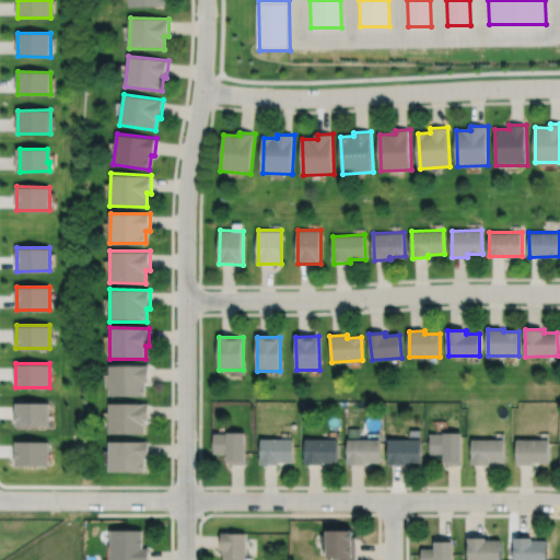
[(109,365),(109,396),(146,396),(146,383),(149,383),(149,365),(109,365)]
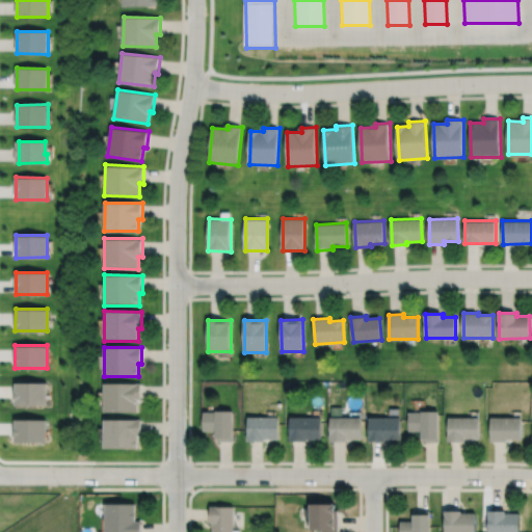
[(15,382),(15,404),(47,404),(47,382),(15,382)]
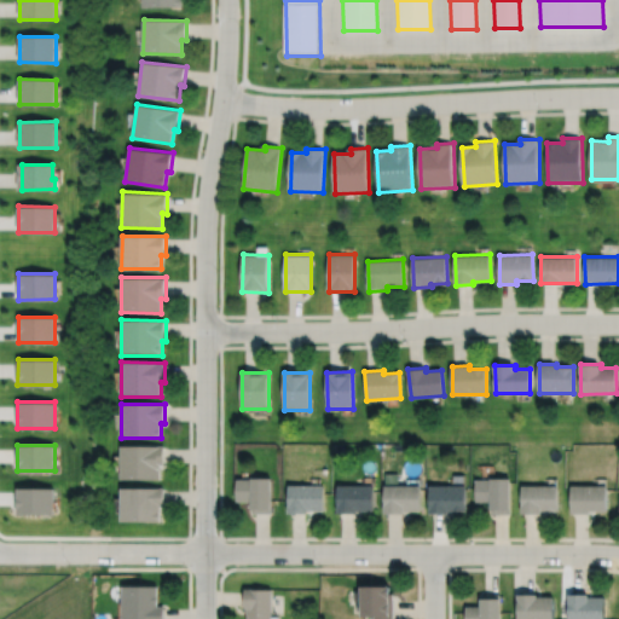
[(165,446),(165,466),(161,466),(161,479),(122,480),(122,446),(165,446)]
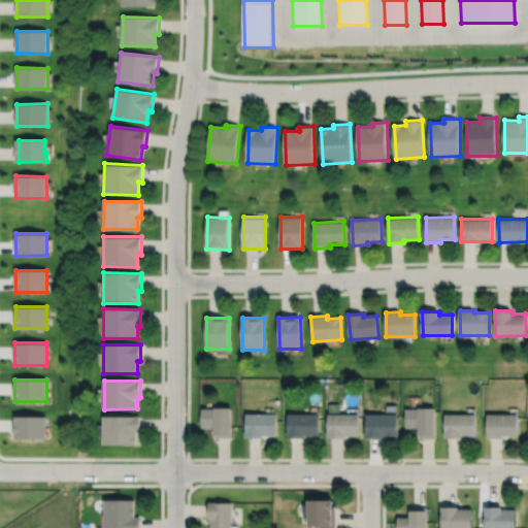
[(202,408),(202,427),(215,427),(215,437),(232,437),(231,408),(202,408)]
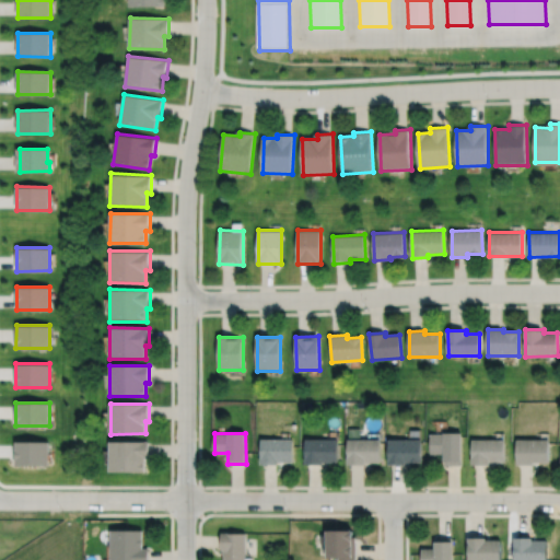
[(431,433),(431,454),(444,454),(444,466),(462,466),(462,433),(431,433)]
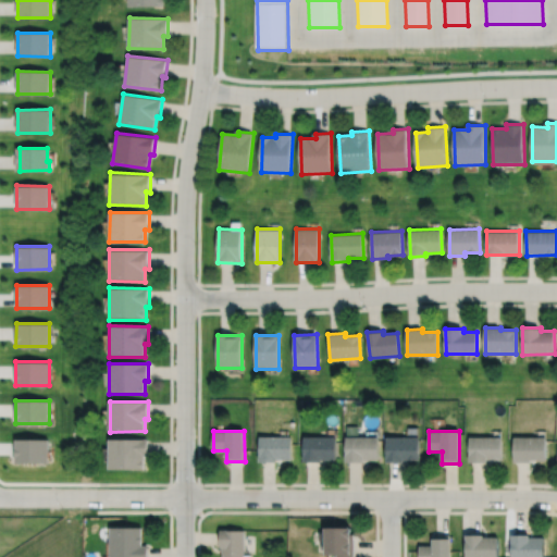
[(260,435),(260,463),(277,463),(277,460),(293,461),(293,435),(260,435)]
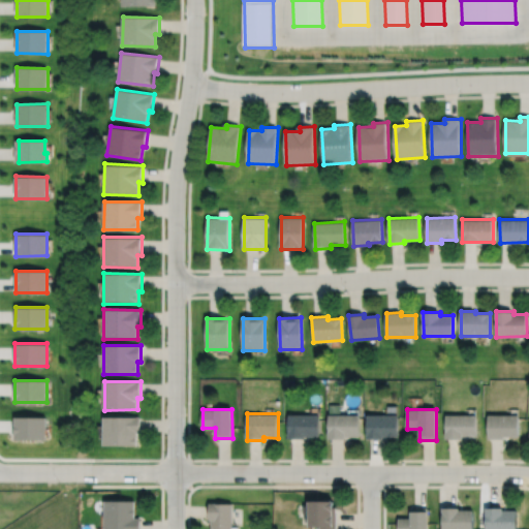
[(330,414),(330,440),(345,440),(345,437),(360,437),(360,414),(330,414)]
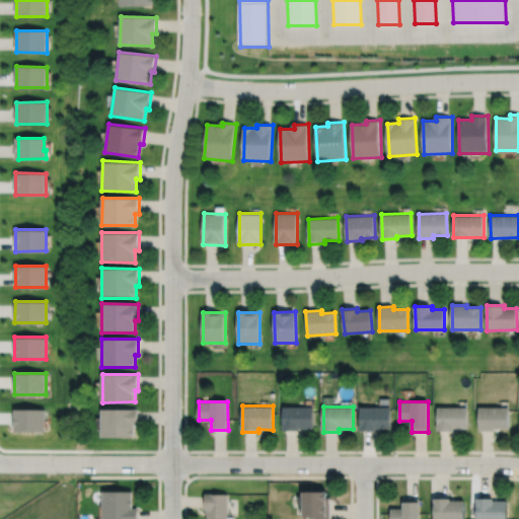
[(438,406),(438,433),(454,433),(454,429),(468,429),(468,406),(438,406)]
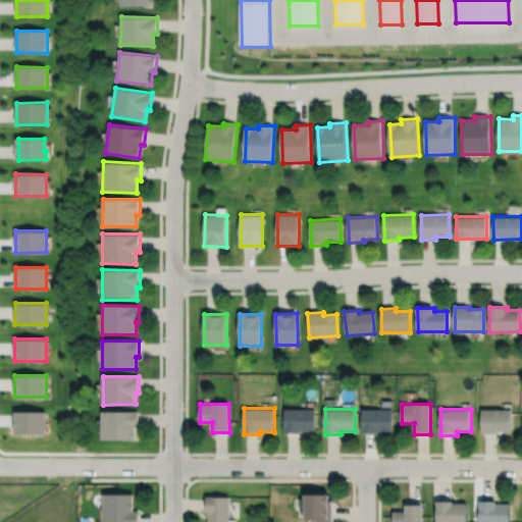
[(482,409),(482,434),(498,434),(498,431),(512,432),(512,410),(482,409)]
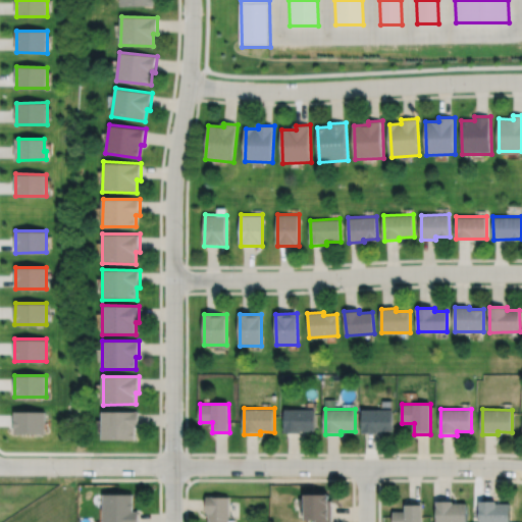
[(285,410),(285,435),(302,435),(302,432),(315,432),(315,410),(285,410)]
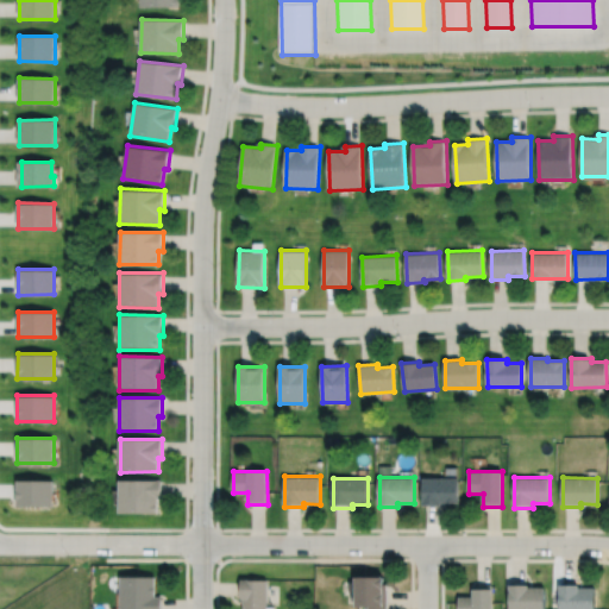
[(424,478),(424,504),(441,504),(441,502),(458,502),(458,478),(424,478)]
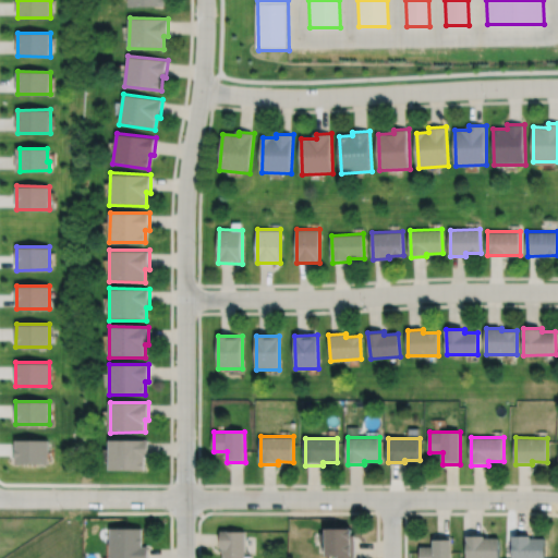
[(15,439),(15,462),(48,462),(48,439),(15,439)]
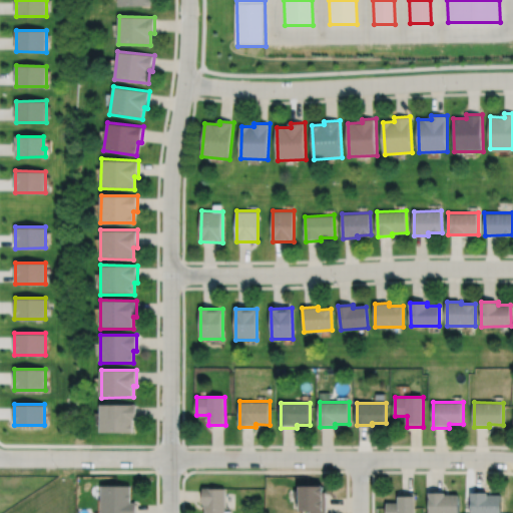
[(100,404),(100,431),(133,431),(133,421),(136,421),(136,404),(100,404)]
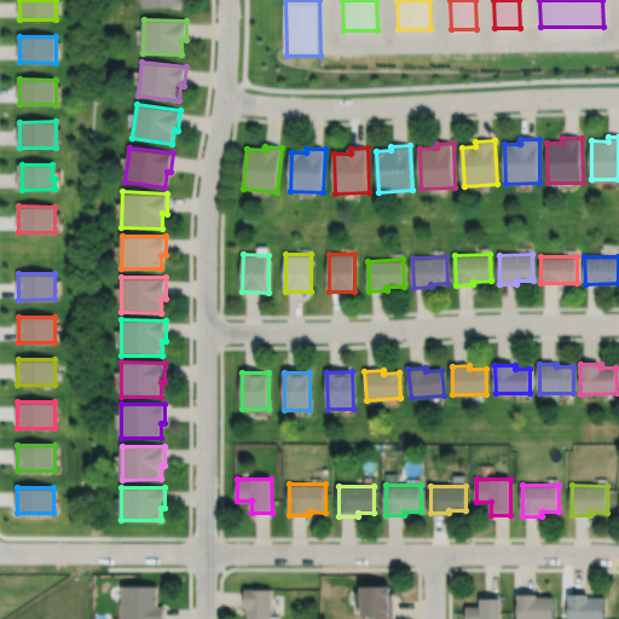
[(123,618),(165,618),(165,606),(157,606),(158,586),(123,585),(123,618)]
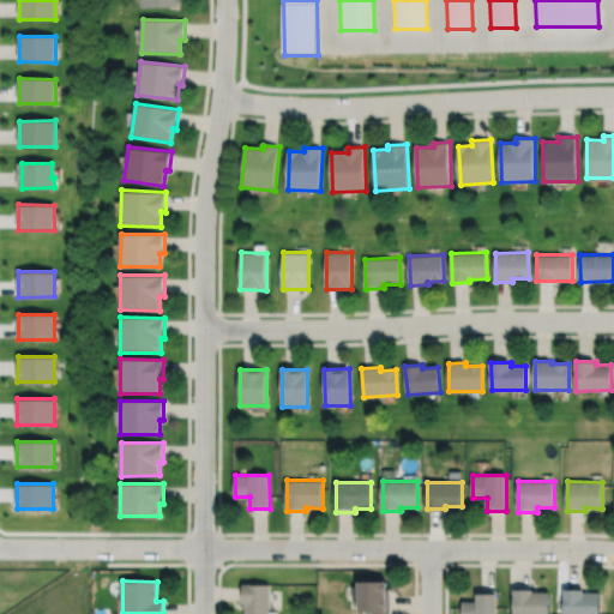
[(359,612),(371,612),(371,613),(391,613),(391,589),(387,589),(387,581),(360,581),(359,612)]
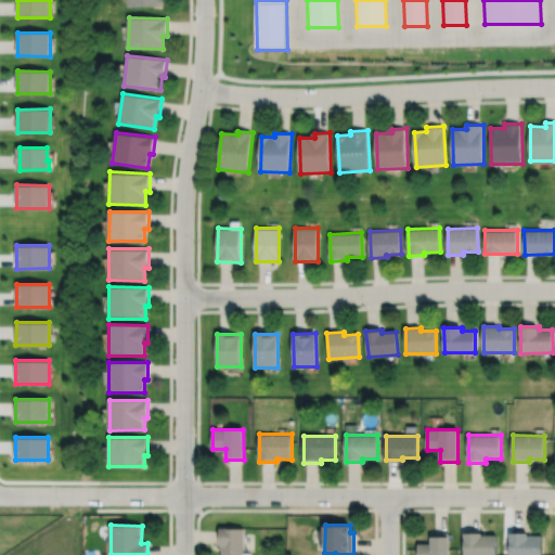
[(219,546),(221,546),(221,554),(243,554),(243,528),(219,528),(219,546)]
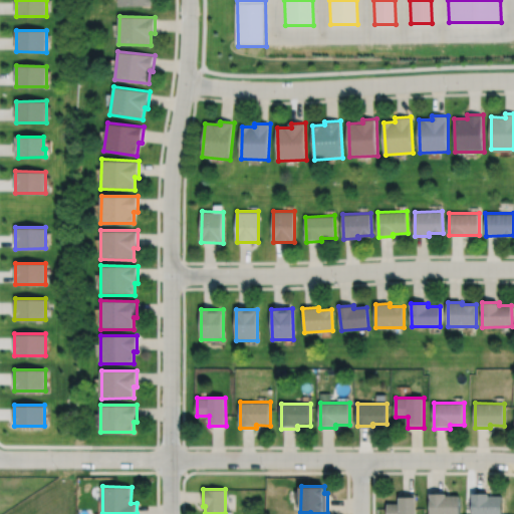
[(388,503),(388,513),(416,513),(416,493),(400,493),(400,503),(388,503)]
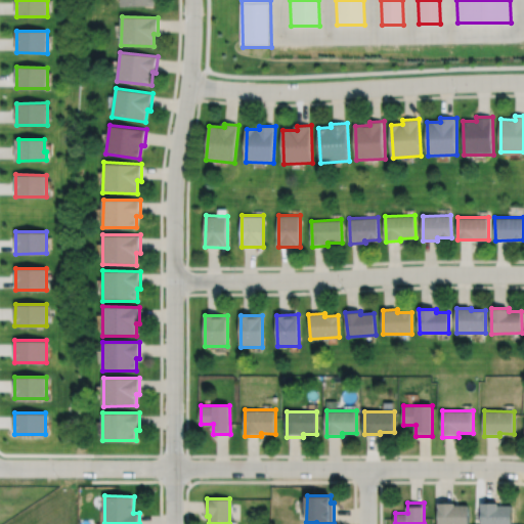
[(438,503),(438,523),(469,523),(469,506),(454,506),(454,503),(438,503)]
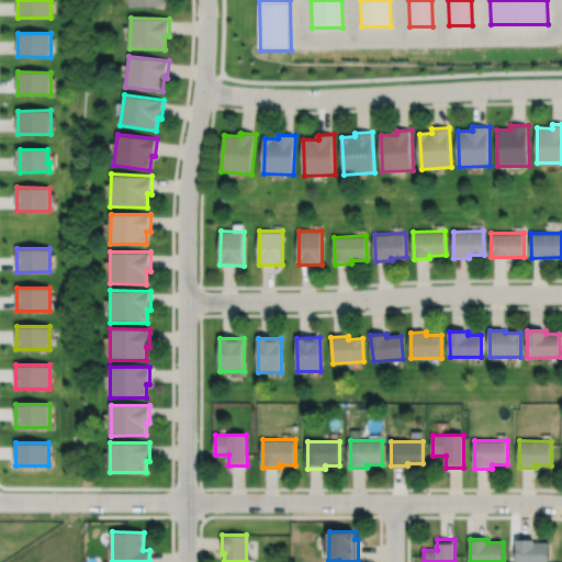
[(516,539),(516,561),(549,561),(549,542),(534,542),(534,539),(516,539)]
